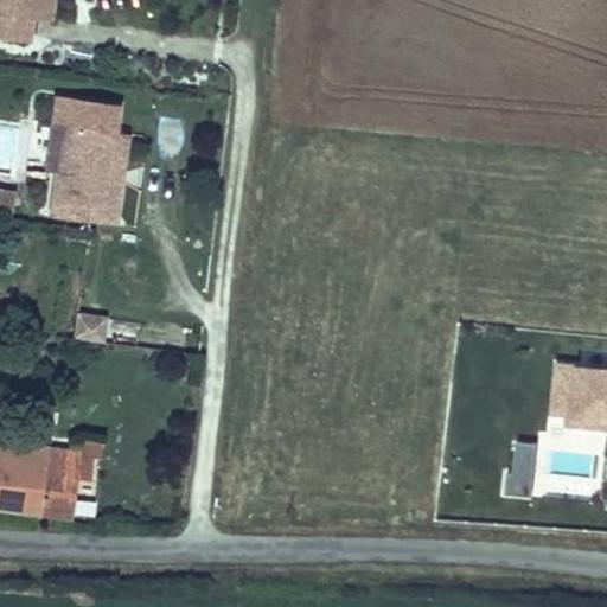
[(36,16),(38,0),(0,0),(0,34),(33,39),(36,16)]
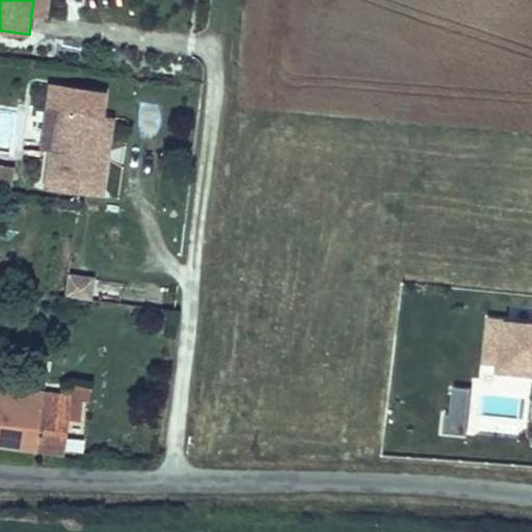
[(47,16),(49,0),(33,0),(31,14),(47,16)]
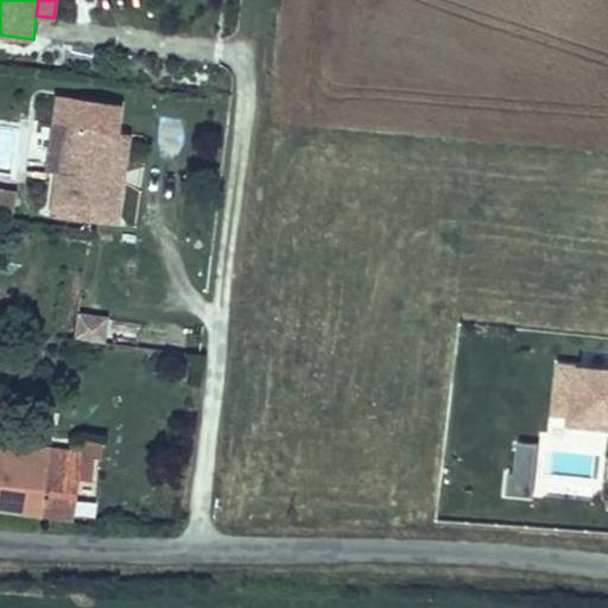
[(114,131),(118,111),(78,105),(76,126),(114,131)]
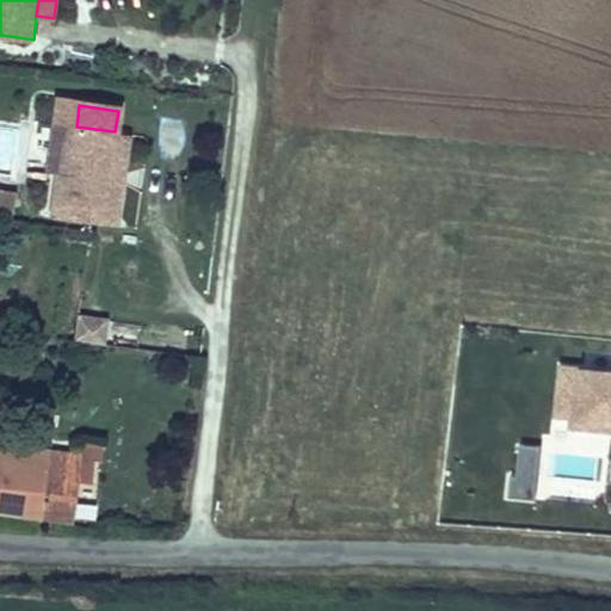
[(68,174),(75,127),(51,123),(45,171),(56,172),(68,174)]
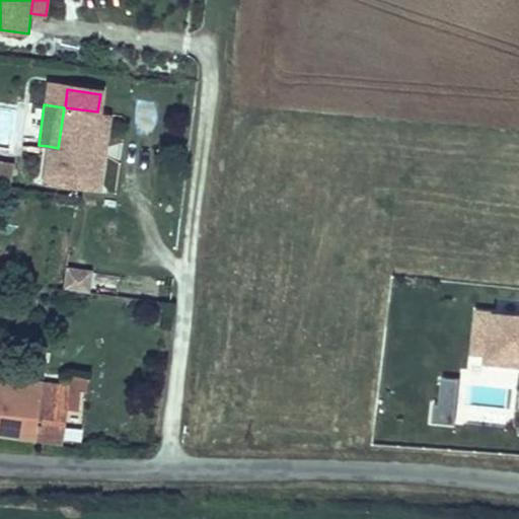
[(97,191),(102,155),(93,153),(98,113),(97,112),(65,107),(64,107),(58,148),(48,146),(43,183),(97,191)]
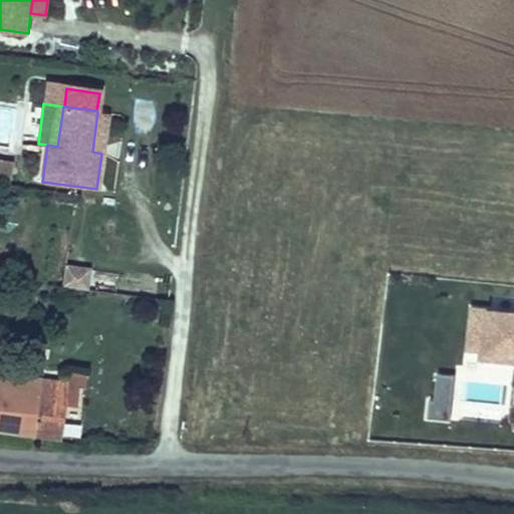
[(101,154),(107,112),(97,111),(92,152),(101,154)]
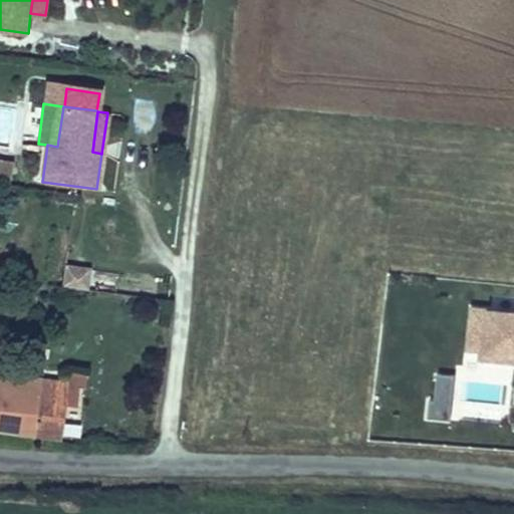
[(0,180),(9,182),(13,163),(0,160),(0,180)]
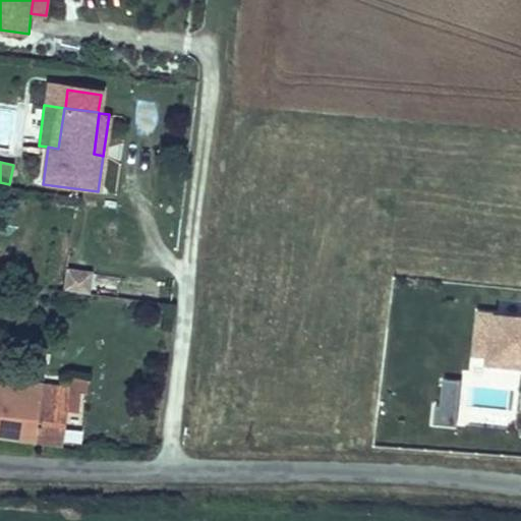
[(64,268),(63,290),(91,291),(92,269),(64,268)]
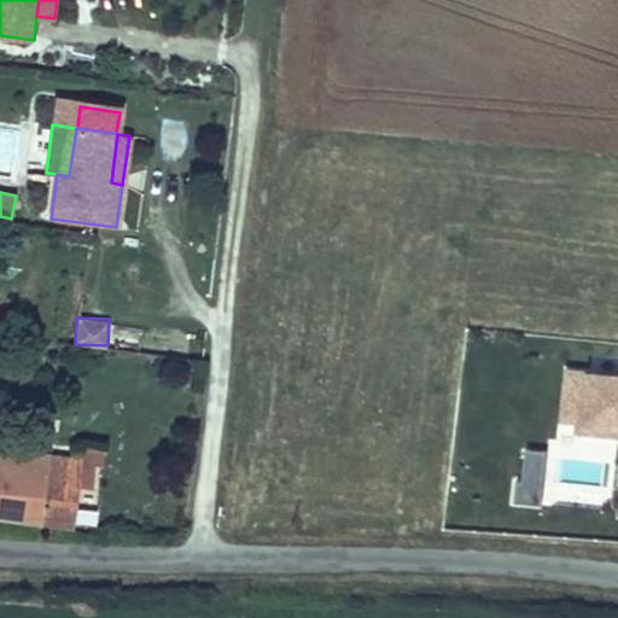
[(558,435),(617,437),(617,374),(561,372),(558,435)]
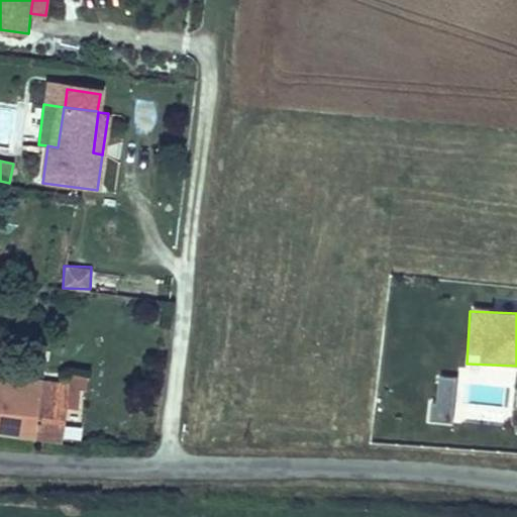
[(429,420),(454,423),(459,377),(434,374),(429,420)]
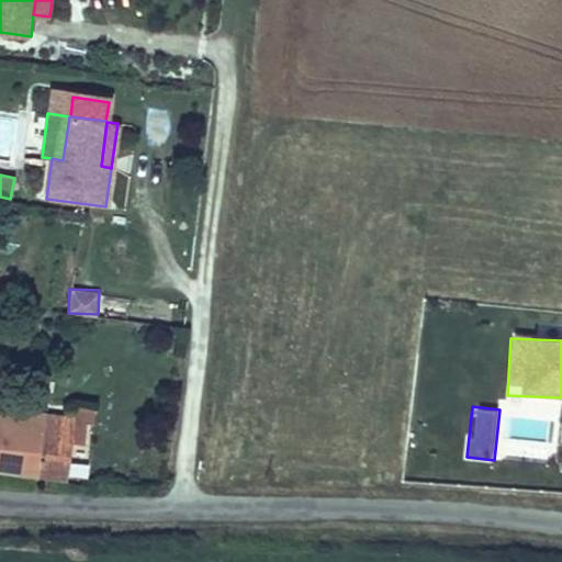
[(92,425),(94,409),(72,407),(71,417),(72,417),(72,418),(86,419),(86,424),(92,425)]
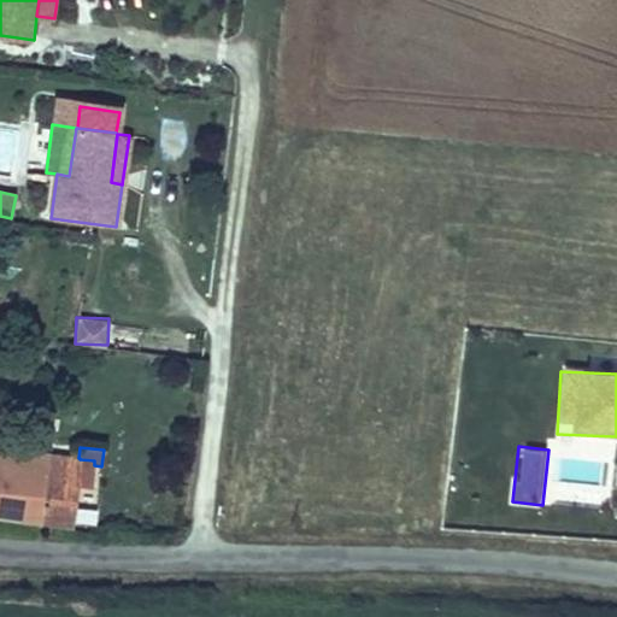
[(92,485),(94,465),(94,460),(80,459),(80,458),(78,458),(11,450),(11,453),(0,452),(0,515),(42,522),(42,521),(72,526),(77,483),(92,485)]
